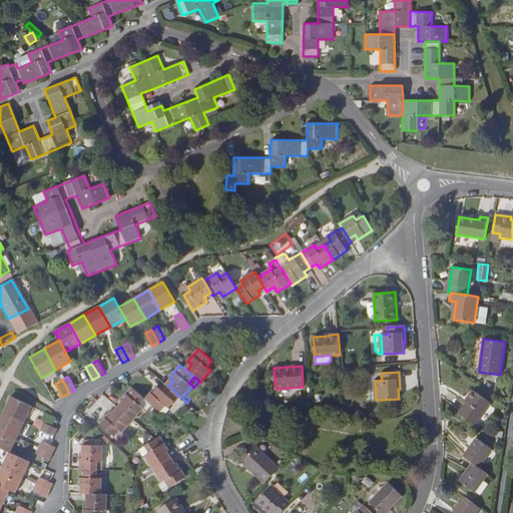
[(167,408),(179,396),(168,386),(166,385),(165,384),(159,390),(155,387),(144,399),(159,411),(164,405),(165,406),(167,408)]
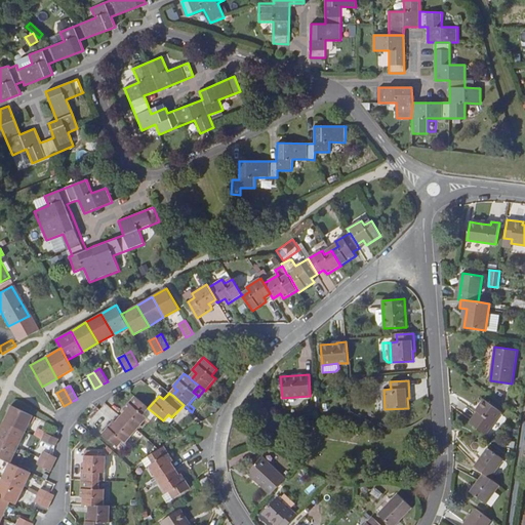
[(148,408),(134,396),(123,409),(126,412),(127,413),(123,418),(136,430),(147,417),(143,414),(148,408)]
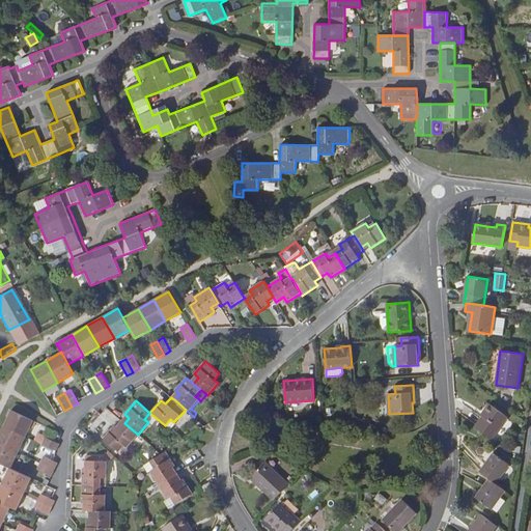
[(483,416),(475,427),(492,440),(508,417),(490,403),(481,415),(483,416)]
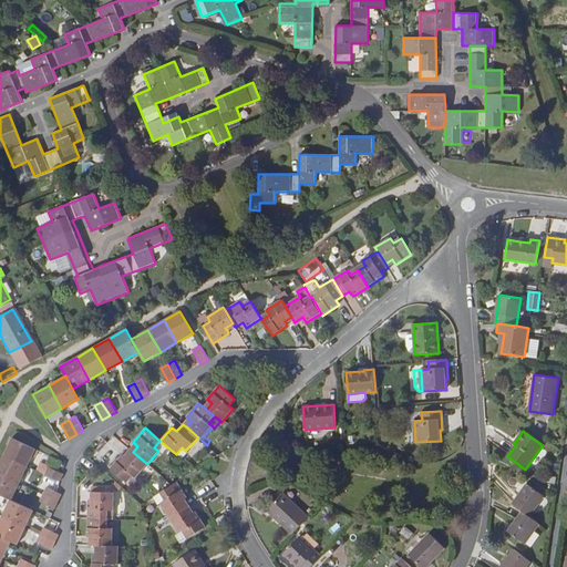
[(12,437),(3,455),(27,466),(34,449),(12,437)]
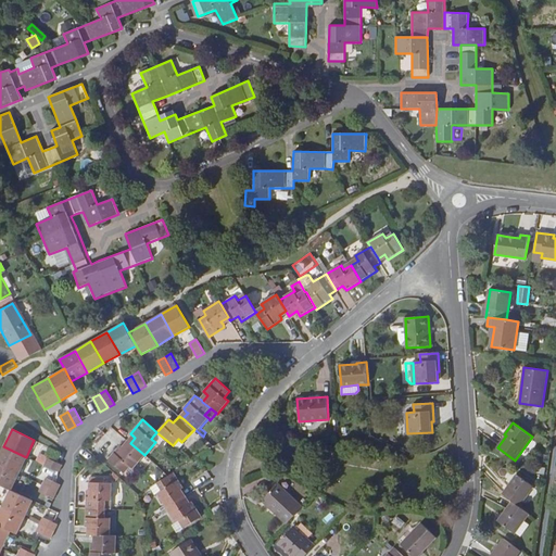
[(125,449),(124,449),(121,445),(109,459),(123,472),(128,466),(133,469),(144,455),(130,443),(125,449)]
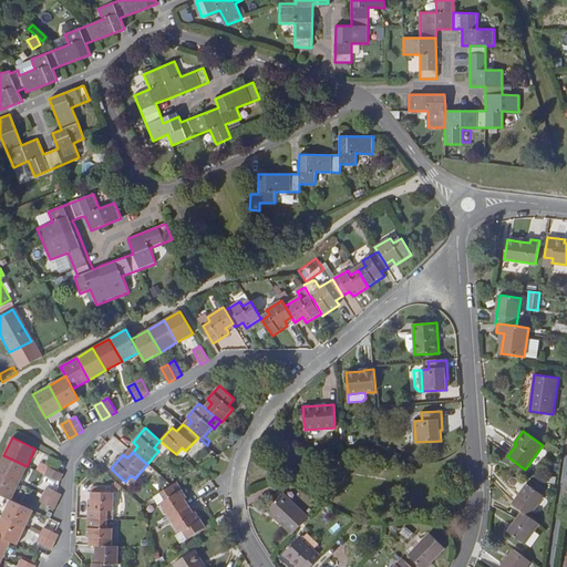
[(27,466),(3,455),(0,462),(0,473),(19,483),(27,466)]
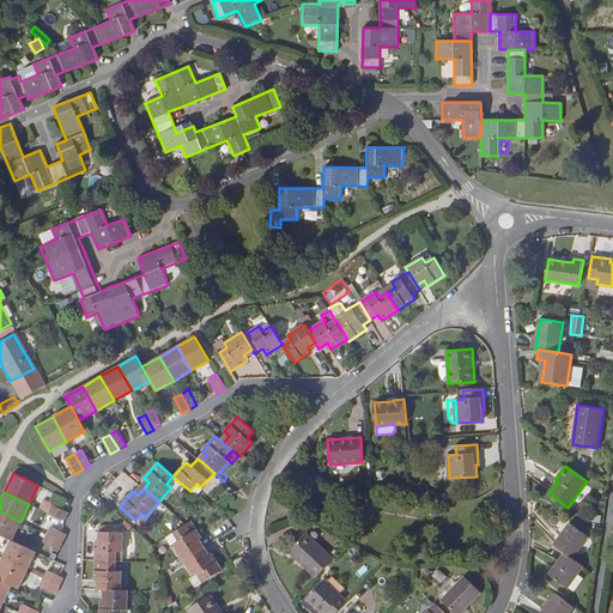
[(52,505),(48,513),(65,521),(68,513),(52,505)]
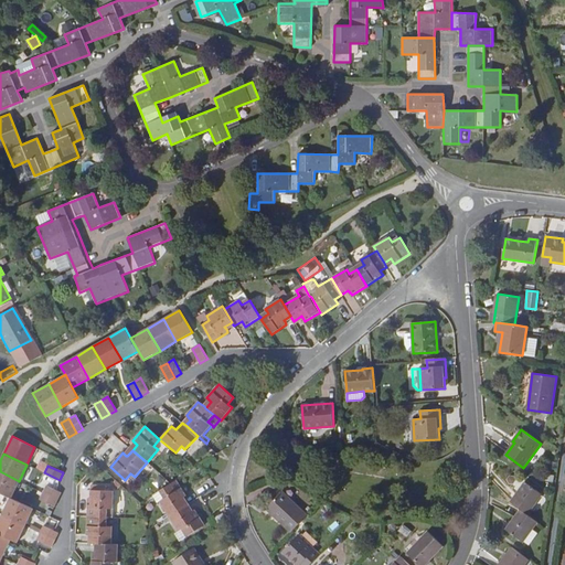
[(19,481),(0,471),(0,493),(9,498),(11,499),(19,481)]
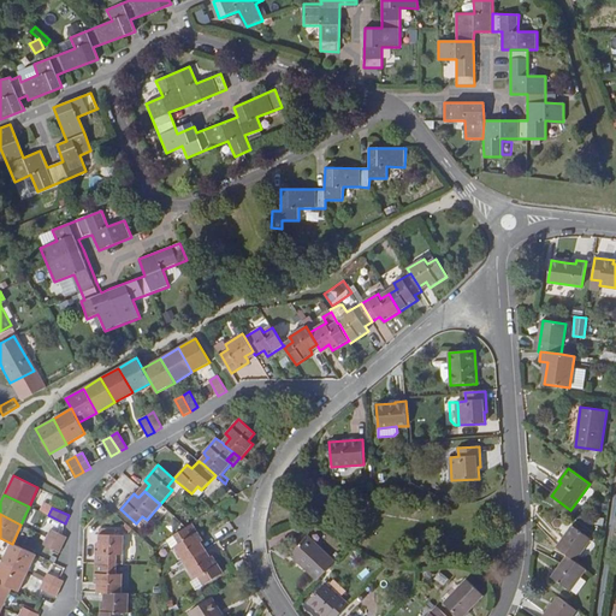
[(184,563),(202,552),(197,545),(203,542),(191,523),(187,527),(173,535),(178,545),(175,548),(184,563)]
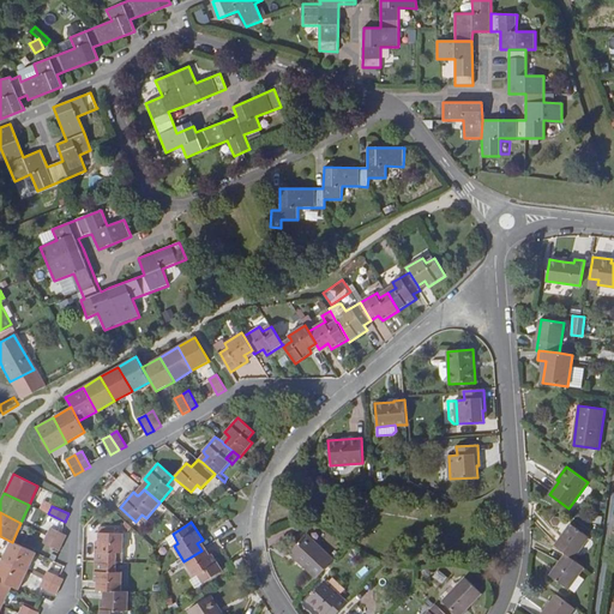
[(571,524),(555,546),(566,554),(573,560),(590,537),(571,524)]
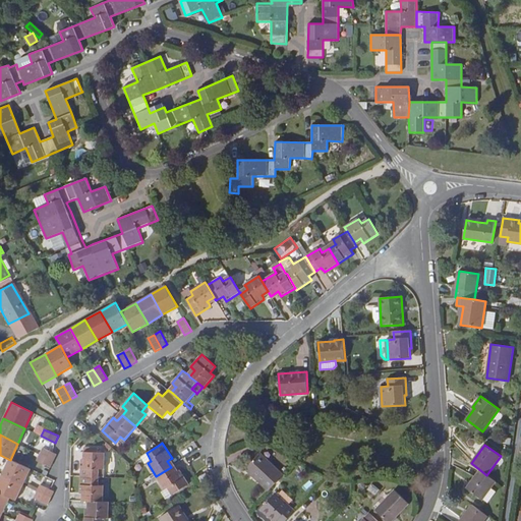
[(42,448),(40,454),(53,461),(56,454),(42,448)]
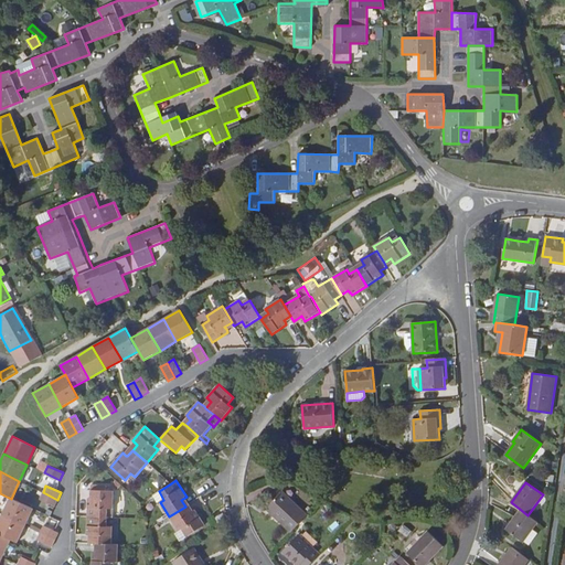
[(88,498),(87,516),(108,518),(108,509),(113,509),(114,491),(107,491),(94,490),(94,499),(93,499),(88,498)]
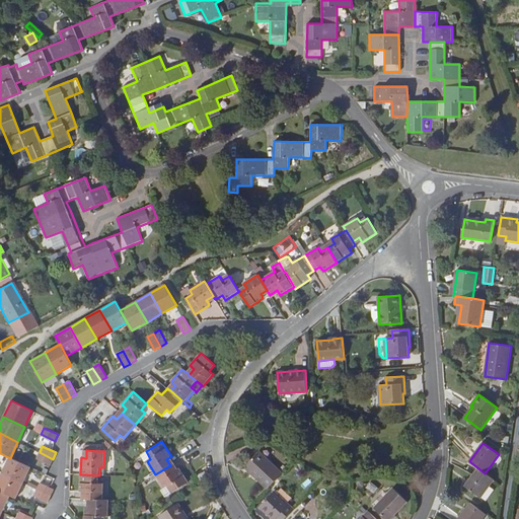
[(146,451),(139,455),(144,462),(147,461),(150,459),(146,451)]
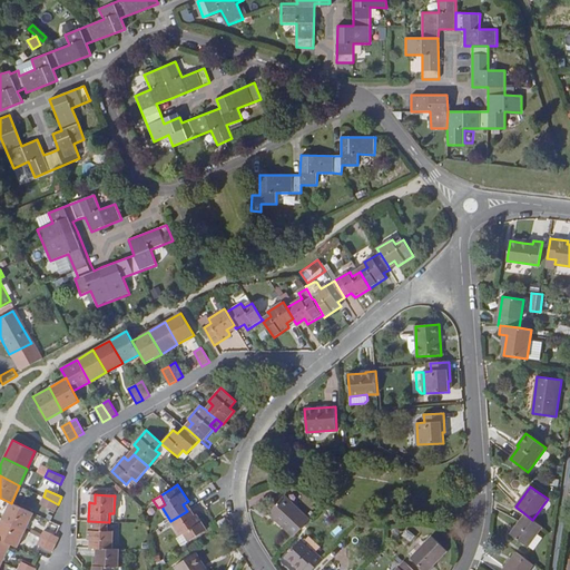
[(58,504),(43,497),(39,504),(55,511),(58,504)]
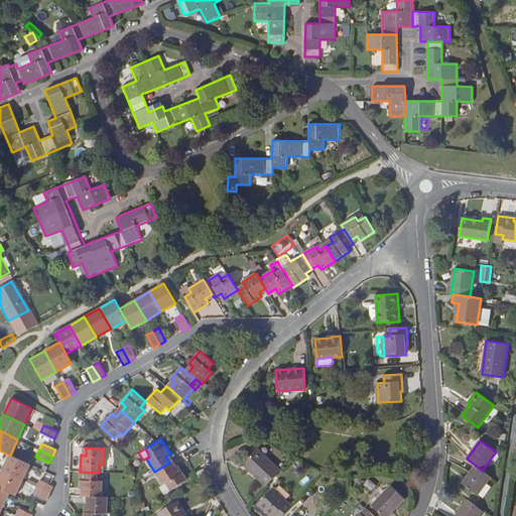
[(243,465),(267,486),(281,471),(258,449),(243,465)]
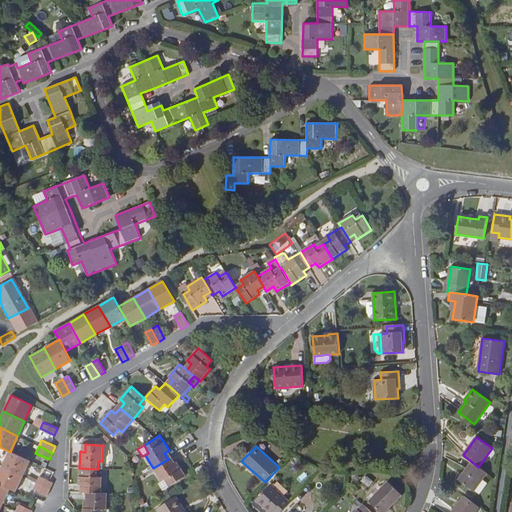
[(10,452),(8,451),(1,466),(22,476),(30,461),(10,452)]
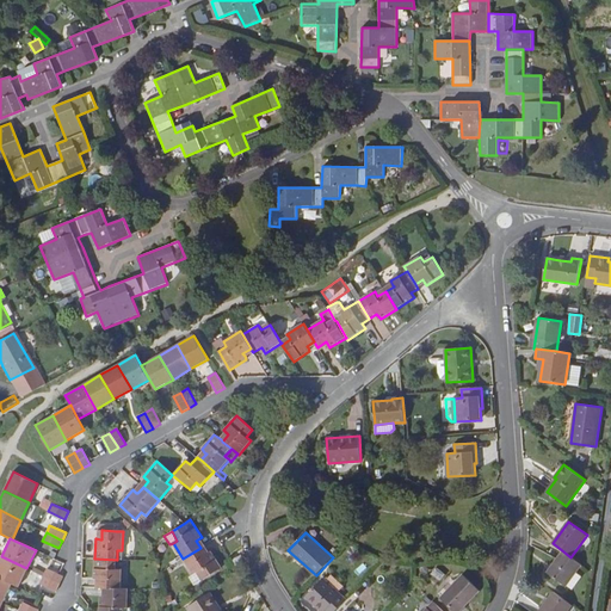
[(205,555),(201,548),(183,559),(193,575),(199,573),(204,580),(222,568),(211,551),(205,555)]
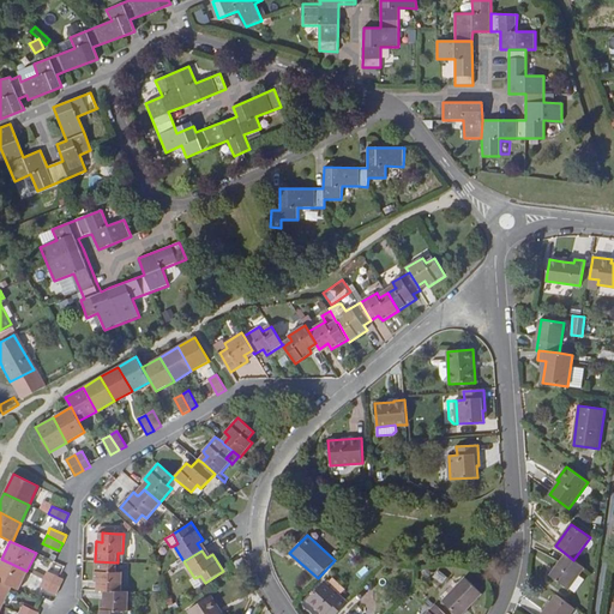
[(573,560),(566,554),(551,576),(569,589),(584,567),(573,560)]
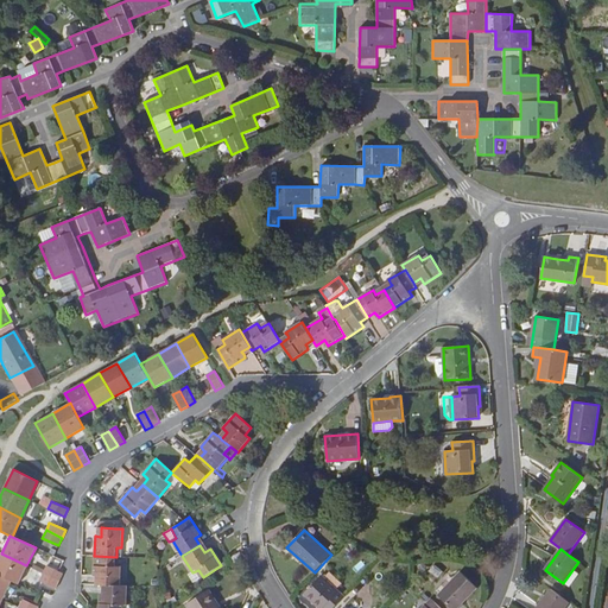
[(230,558),(234,564),(245,558),(240,552),(230,558)]
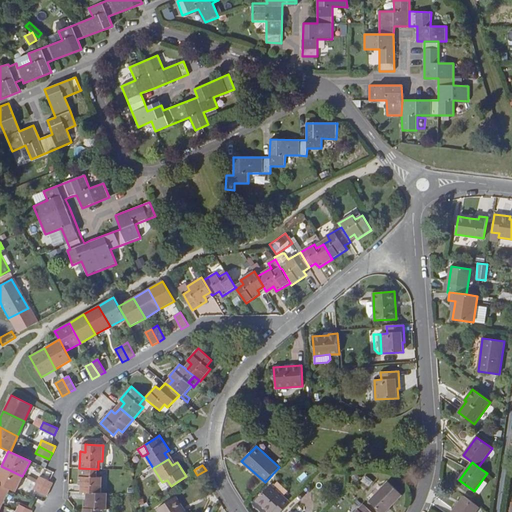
[(22,476),(1,466),(0,468),(0,484),(9,489),(15,492),(22,476)]
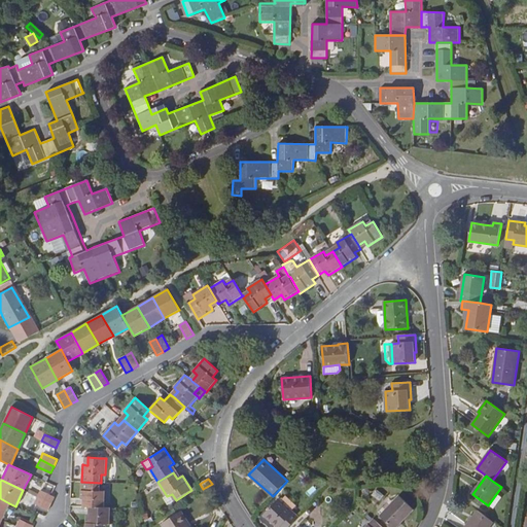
[(101,483),(81,482),(80,499),(86,499),(85,506),(91,506),(92,506),(104,507),(105,491),(100,491),(101,483)]
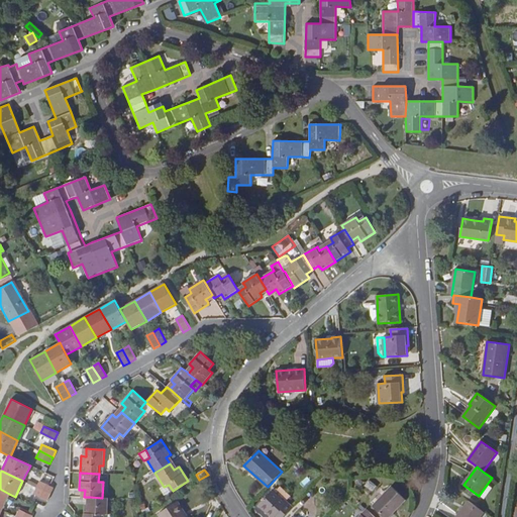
[(39,482),(36,488),(49,494),(53,488),(39,482)]
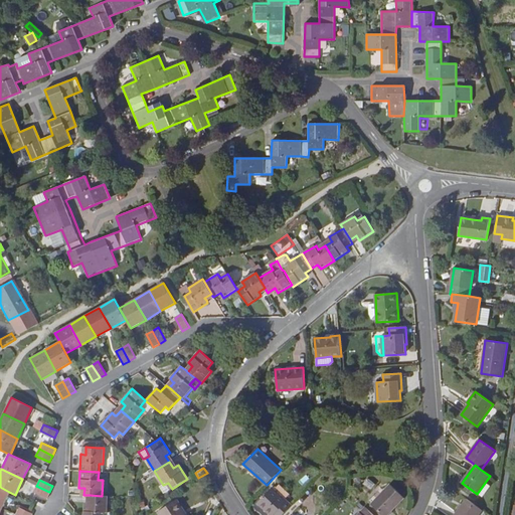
[(387,514),(403,498),(390,485),(372,504),(382,514),(387,514)]
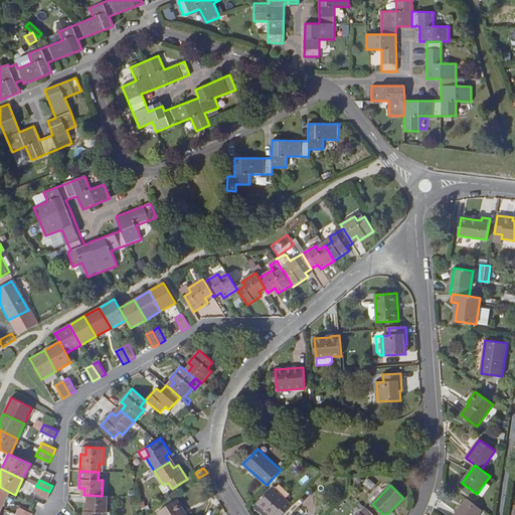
[(49,492),(36,486),(33,492),(46,499),(49,492)]
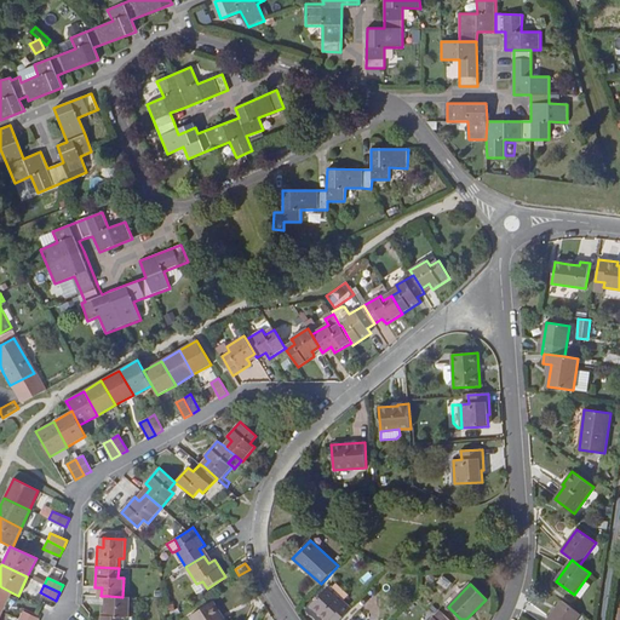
[(11,592),(0,586),(0,609),(3,610),(11,592)]
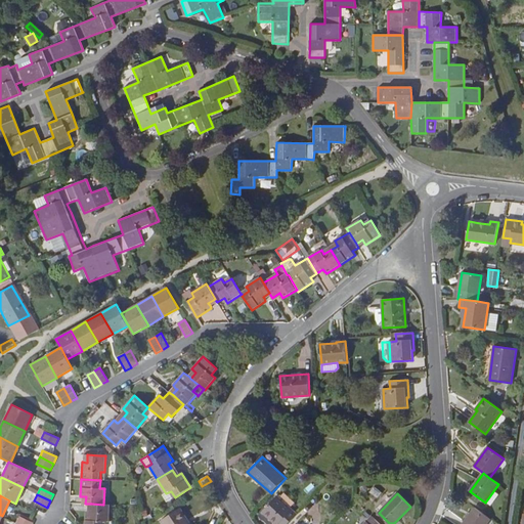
[(288,523),(297,515),(277,496),(262,512),(274,523),(288,523)]
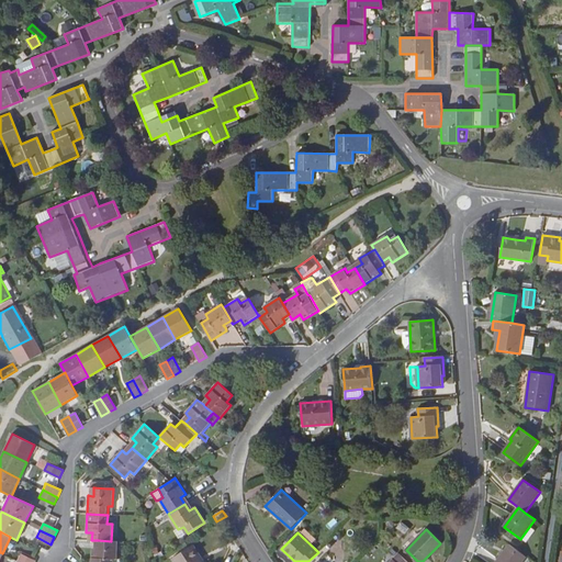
[(98,550),(96,550),(92,549),(91,561),(111,561),(111,559),(113,559),(116,560),(117,541),(111,541),(98,540),(98,550)]
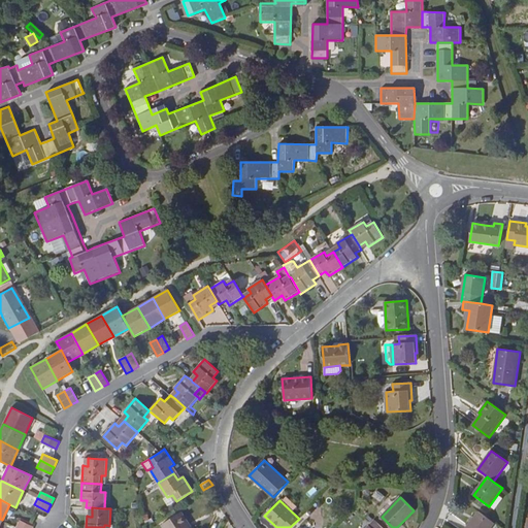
[(182,512),(179,514),(188,527),(189,527),(191,527),(182,512)]
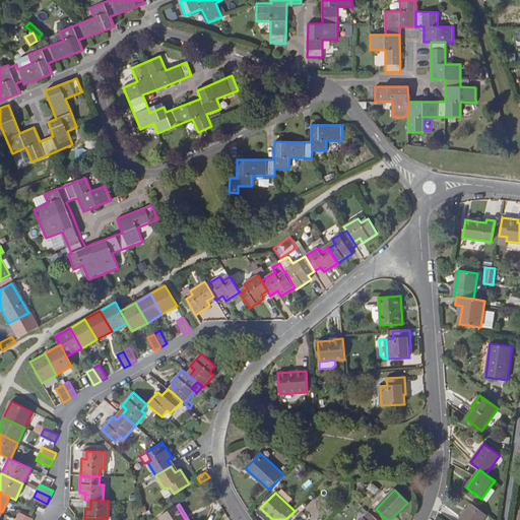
[(482,519),(486,515),(471,504),(459,519),(482,519)]
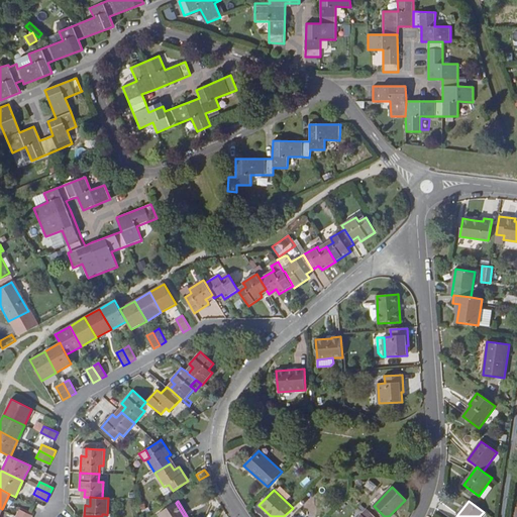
[(185,516),(184,516),(176,503),(159,513),(160,516),(187,516),(185,516)]
